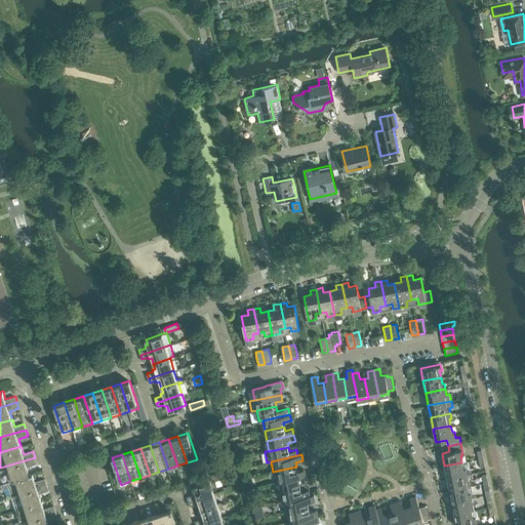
[(0,472),(4,483),(6,482),(33,474),(33,473),(30,474),(28,467),(37,463),(35,457),(0,468),(0,472)]
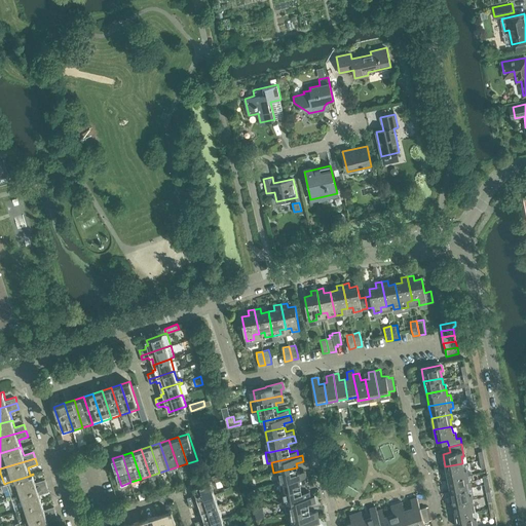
[(445,466),(448,479),(467,475),(466,470),(464,470),(462,463),(445,466)]
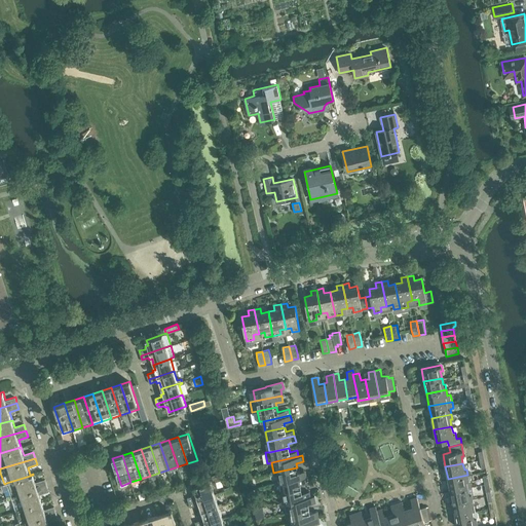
[(278,481),(279,482),(306,476),(305,470),(298,472),(297,467),(277,472),(278,481)]
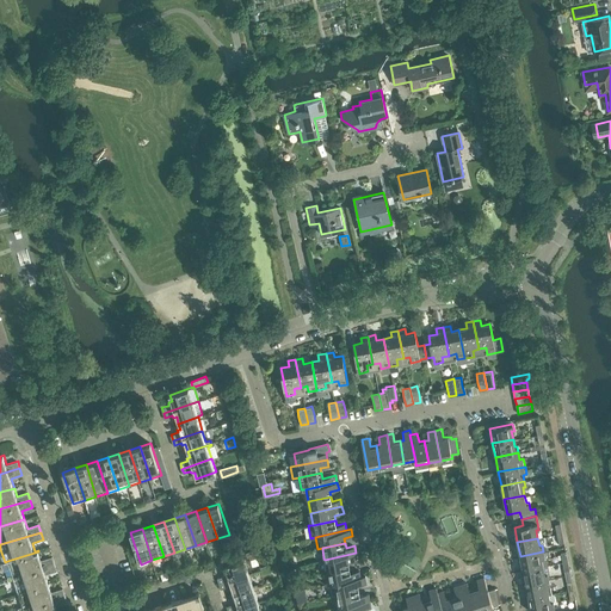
[(246,553),(248,559),(264,553),(261,547),(246,553)]
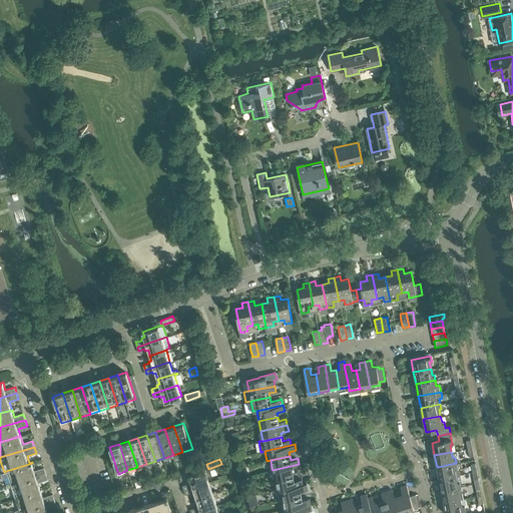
[(437,467),(439,479),(456,475),(461,474),(459,468),(463,468),(462,462),(456,463),(437,467)]
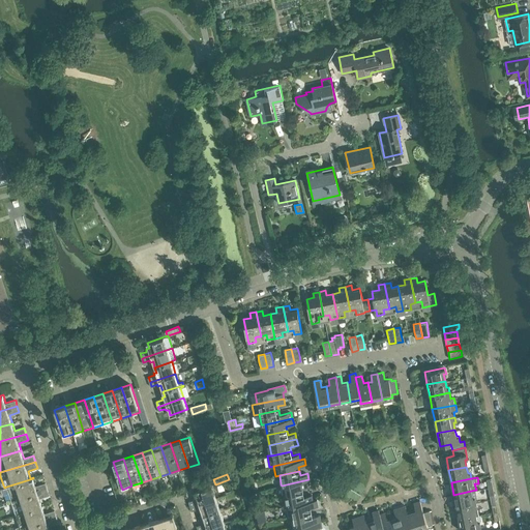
[(6,500),(7,501),(48,489),(46,482),(35,486),(33,478),(6,487),(10,499),(6,500)]
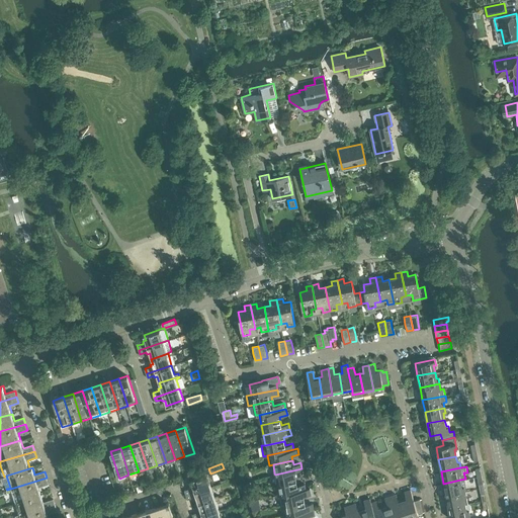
[(275,476),(277,485),(296,481),(295,477),(303,475),(301,468),(275,475),(275,476)]
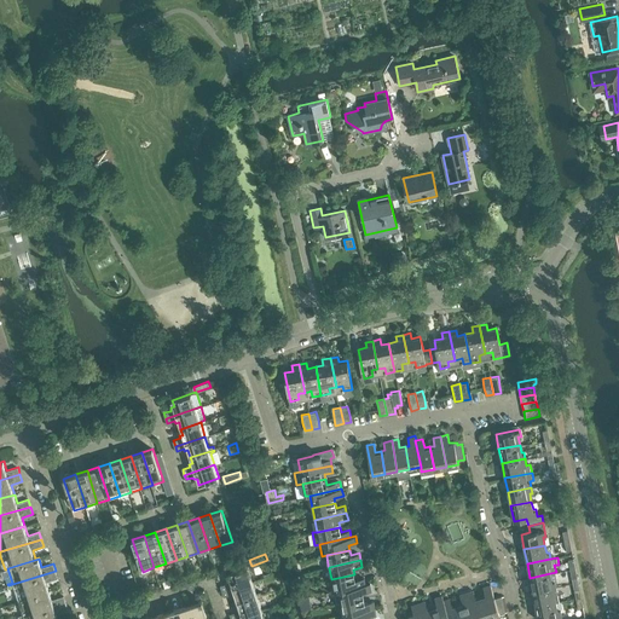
[(298,561),(290,562),(293,574),(300,572),(298,561)]
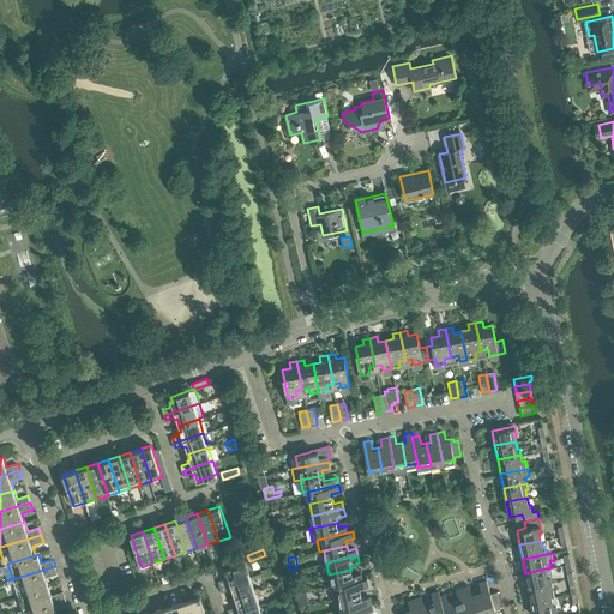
[(220,581),(221,587),(251,576),(246,563),(227,569),(228,576),(226,576),(226,578),(220,581)]
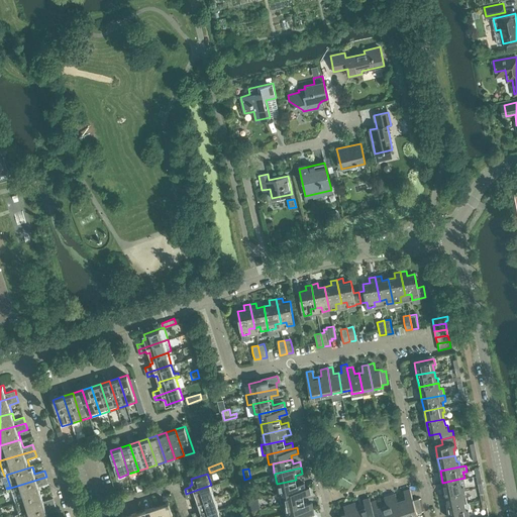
[(11,490),(15,502),(41,493),(38,486),(48,483),(46,477),(7,489),(7,491),(11,490)]
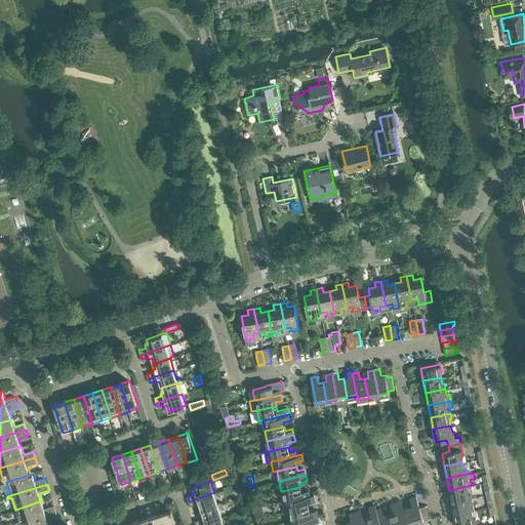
[(449,490),(452,501),(472,497),(471,492),(468,493),(467,486),(449,490)]
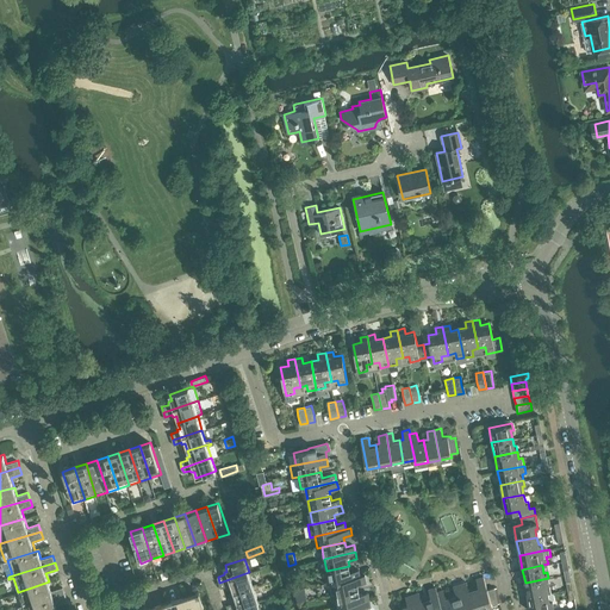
[(329,582),(329,583),(360,576),(359,568),(350,571),(349,566),(327,571),(329,582)]
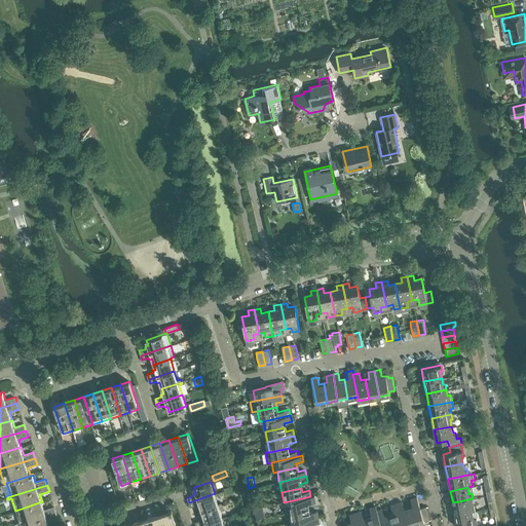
[(200,505),(201,511),(223,504),(222,502),(218,503),(215,493),(189,502),(190,506),(196,504),(197,506),(200,505)]
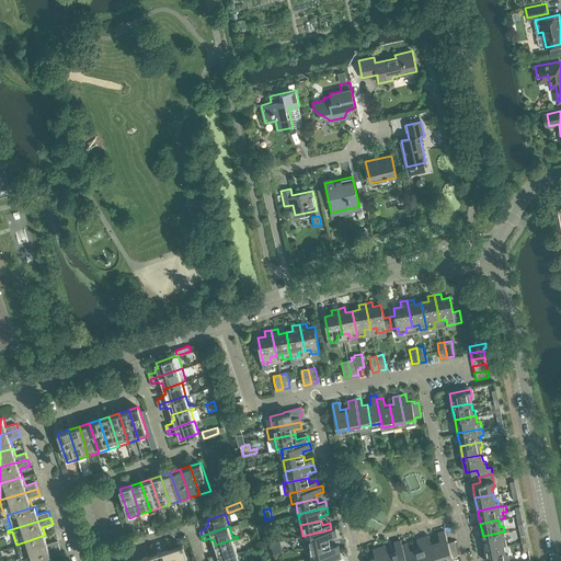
[(305,547),(308,546),(329,541),(329,537),(336,536),(335,528),(331,529),(302,536),(302,537),(305,547)]
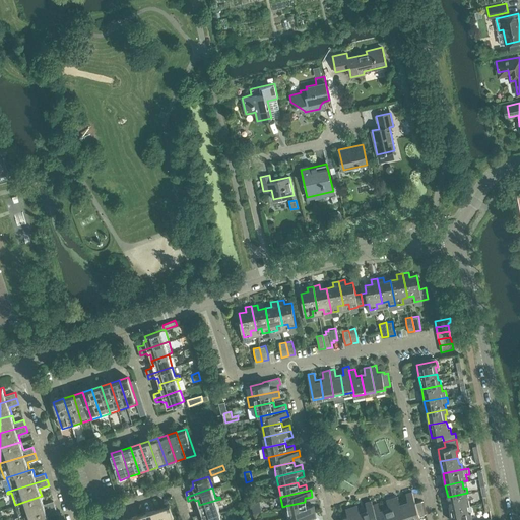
[(407,500),(403,501),(409,519),(420,516),(419,515),(425,513),(420,500),(415,502),(411,491),(405,493),(407,500)]
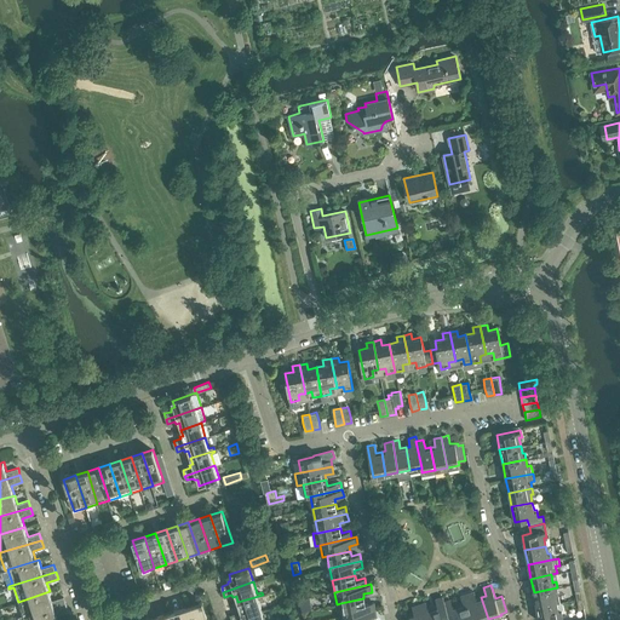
[(534,592),(537,607),(557,603),(555,595),(558,595),(557,587),(534,592)]
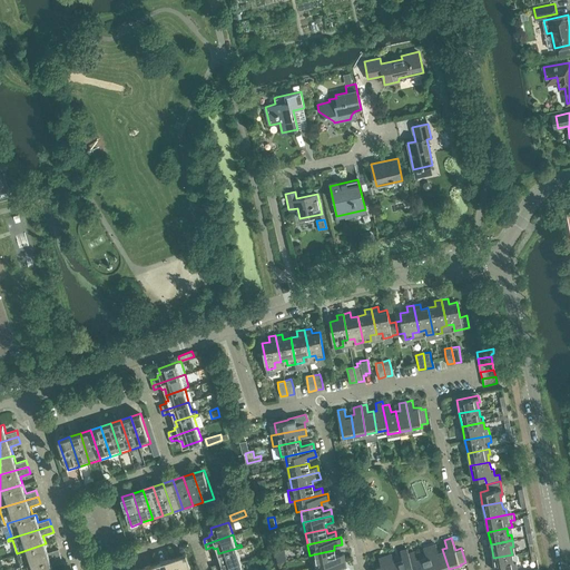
[(17,567),(18,569),(60,556),(58,549),(48,552),(46,543),(17,553),(21,566),(17,567)]
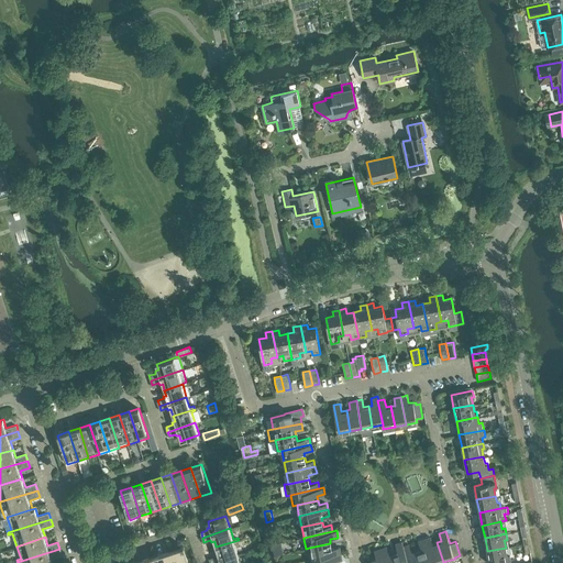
[(430,537),(424,539),(431,562),(442,562),(443,562),(437,542),(433,544),(430,537)]
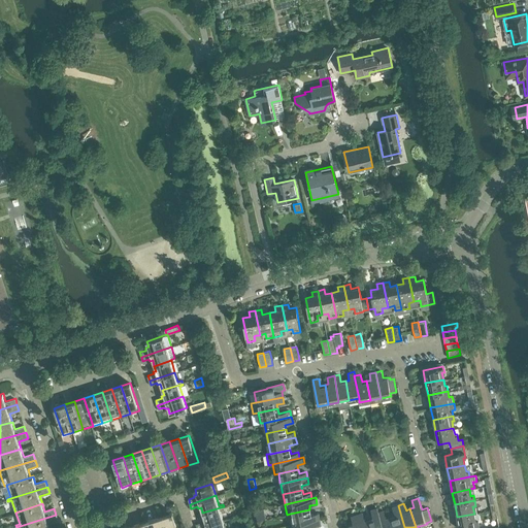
[(394,514),(390,516),(393,527),(404,527),(398,505),(392,507),(394,514)]
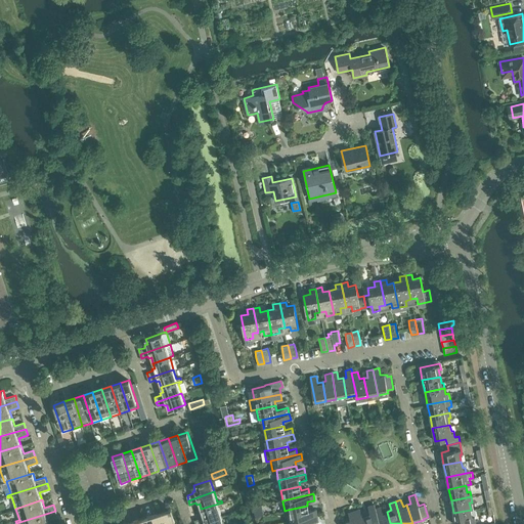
[(194,519),(195,523),(197,523),(222,516),(219,506),(222,505),(222,503),(201,509),(203,515),(200,516),(201,518),(194,519)]
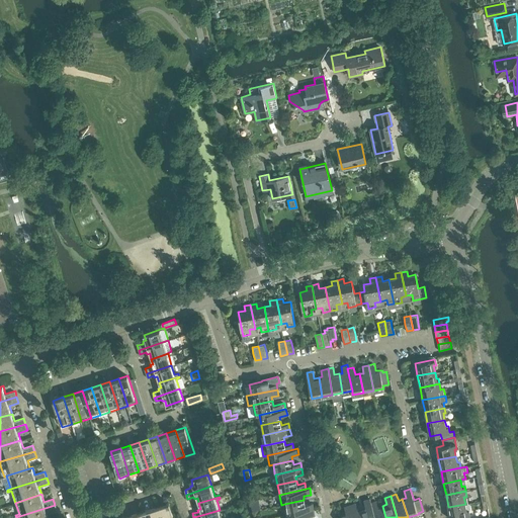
[(361,508),(364,517),(375,517),(370,502),(369,498),(363,500),(365,507),(361,508)]
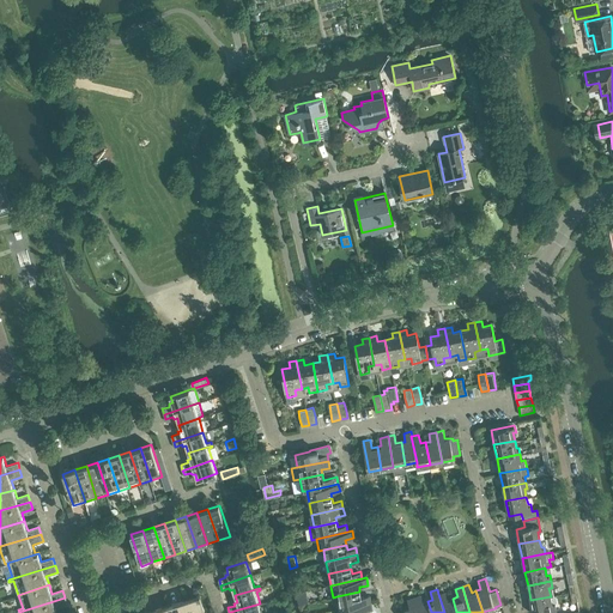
[(339,607),(339,608),(371,602),(369,595),(360,596),(359,592),(337,596),(339,607)]
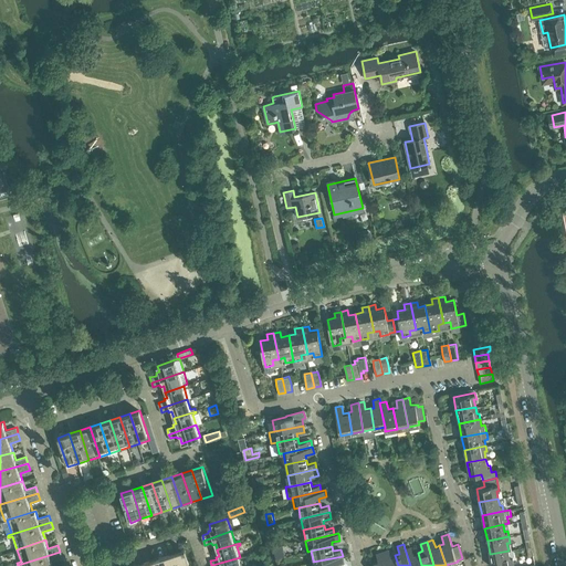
[(411,546),(405,548),(410,565),(421,565),(418,553),(413,554),(411,546)]
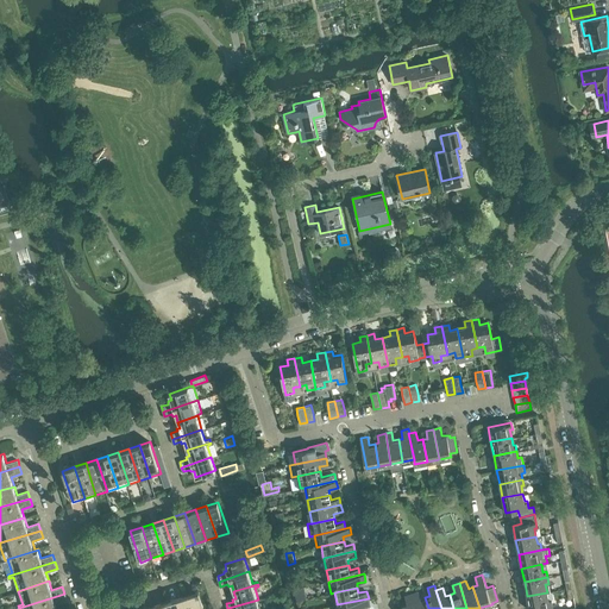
[(205,608),(199,591),(188,595),(192,608),(205,608)]
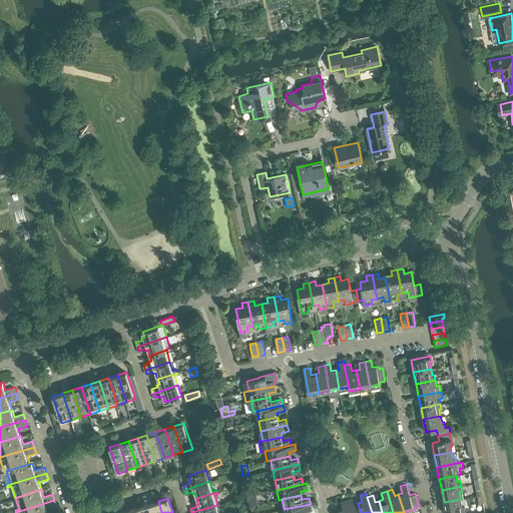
[(352,498),(347,500),(350,512),(361,512),(358,503),(354,504),(352,498)]
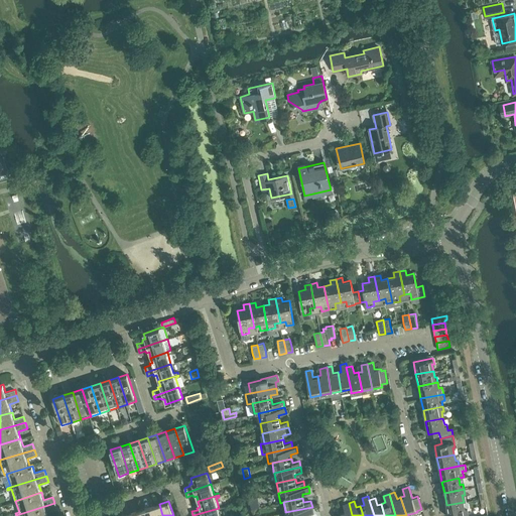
[(464,502),(446,505),(448,515),(455,515),(468,513),(467,508),(465,508),(464,502)]
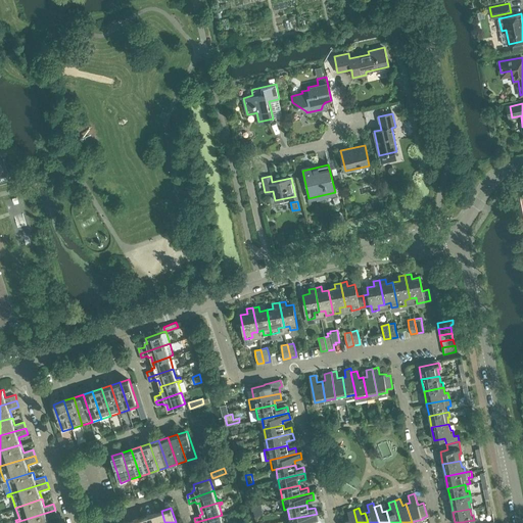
[(55,510),(16,522),(19,522),(20,522),(19,522),(49,522),(48,519),(57,516),(55,510)]
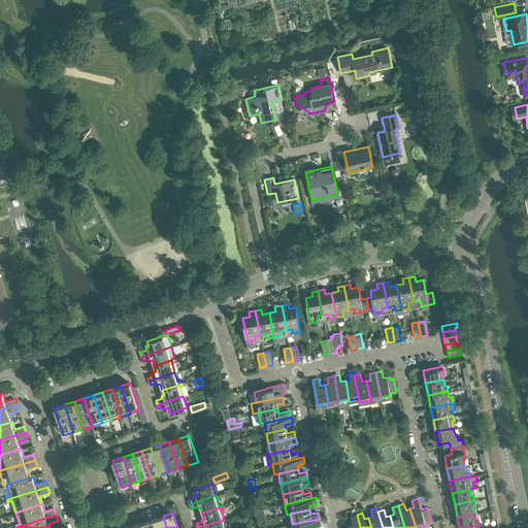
[(360,527),(357,515),(351,517),(353,523),(348,524),(349,527),(360,527)]
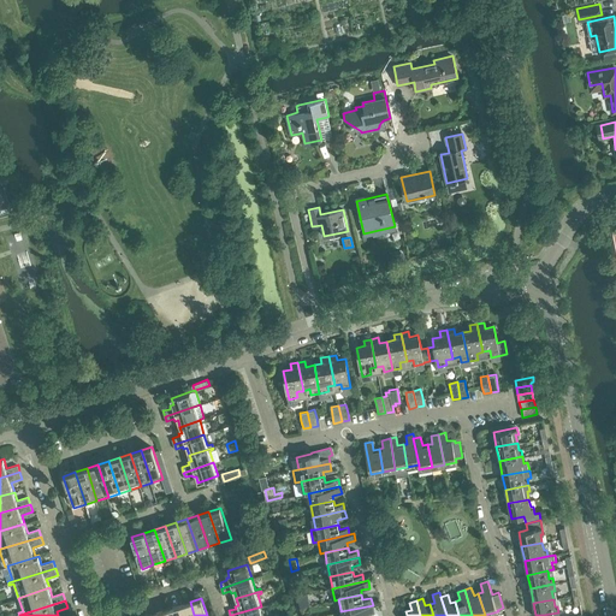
[(194,615),(190,602),(179,605),(183,615),(194,615)]
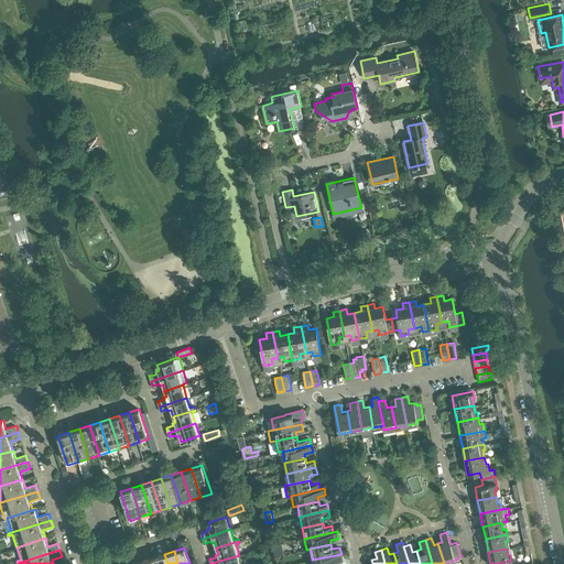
[(167,563),(164,554),(154,557),(155,563),(167,563)]
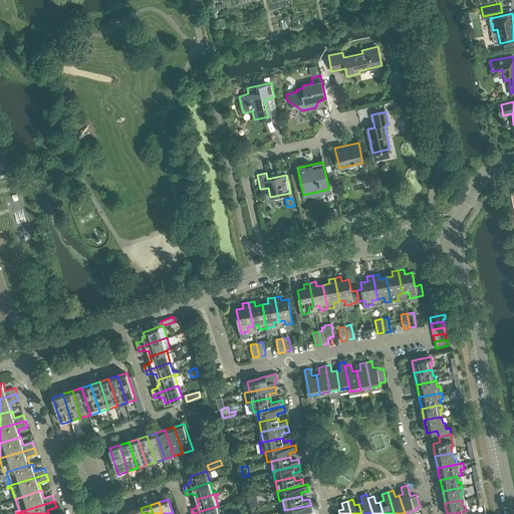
[(311,505),(284,510),(285,511),(285,513),(304,513),(305,513),(312,511),(311,505)]
